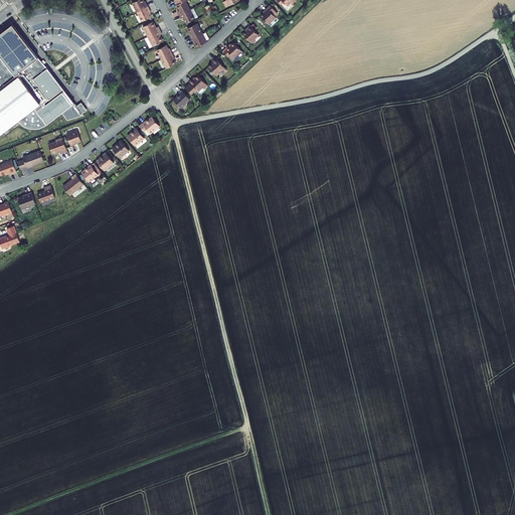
[(144,2),(143,0),(134,0),(133,1),(134,2),(133,3),(138,12),(148,7),(147,3),(145,4),(144,2)]
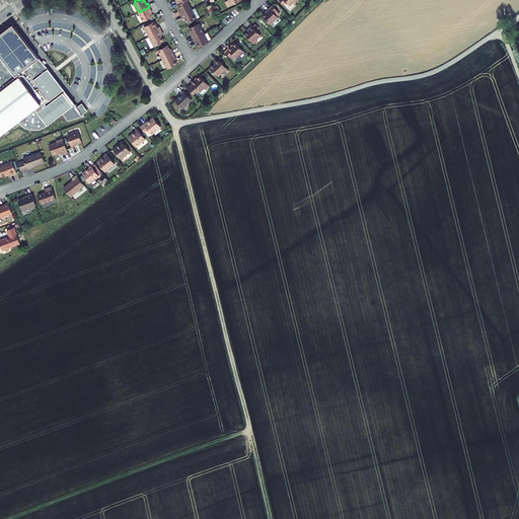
[(180,15),(192,9),(188,0),(178,5),(181,10),(179,12),(180,15)]
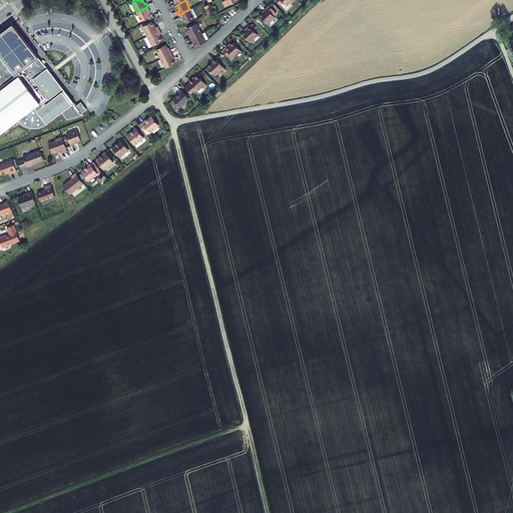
[(225,0),(227,4),(230,9),(239,4),(237,0),(225,0)]
